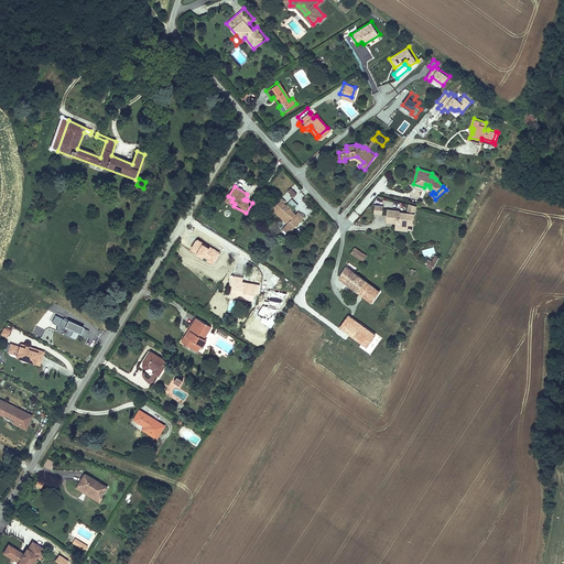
[(228,196),(226,201),(234,206),(235,204),(231,202),(232,198),(228,196)]
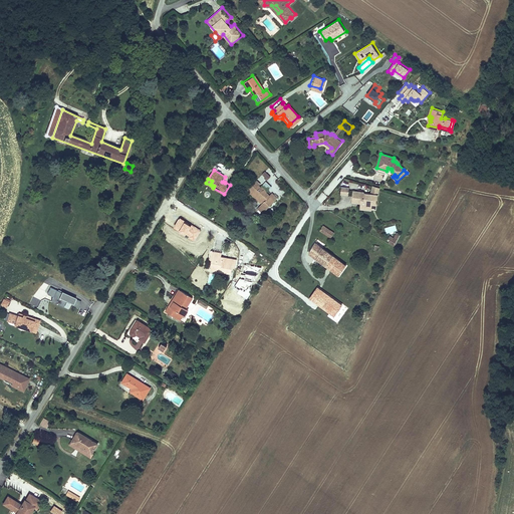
[(250,187),(248,188),(263,201),(261,202),(256,208),(261,213),(277,196),(273,193),(271,195),(269,194),(265,191),(266,190),(261,185),(261,186),(259,184),(254,180),(252,183),(250,182),(247,184),(250,187)]
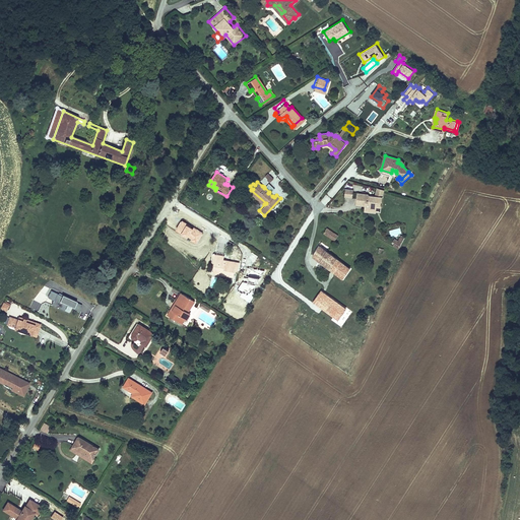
[(383,196),(385,189),(378,187),(376,195),(376,196),(376,198),(371,197),(371,196),(369,194),(359,192),(358,204),(366,205),(366,207),(377,208),(377,206),(382,206),(383,196)]
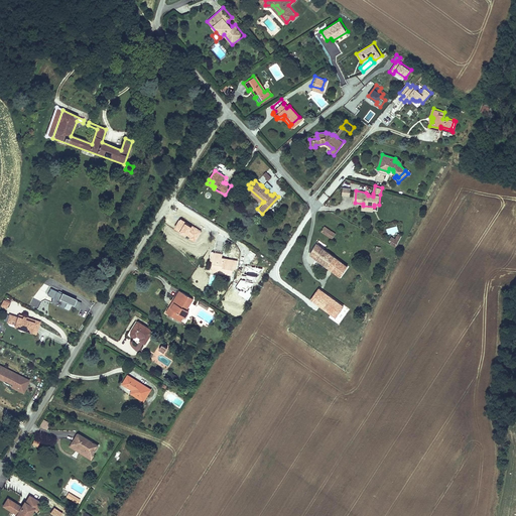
[(249,188),(245,191),(248,195),(251,192),(262,203),(264,202),(249,188)]
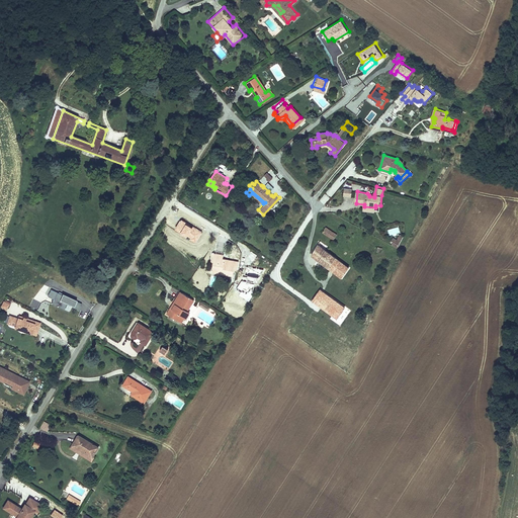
[(325,204),(329,199),(323,195),(319,201),(325,204)]
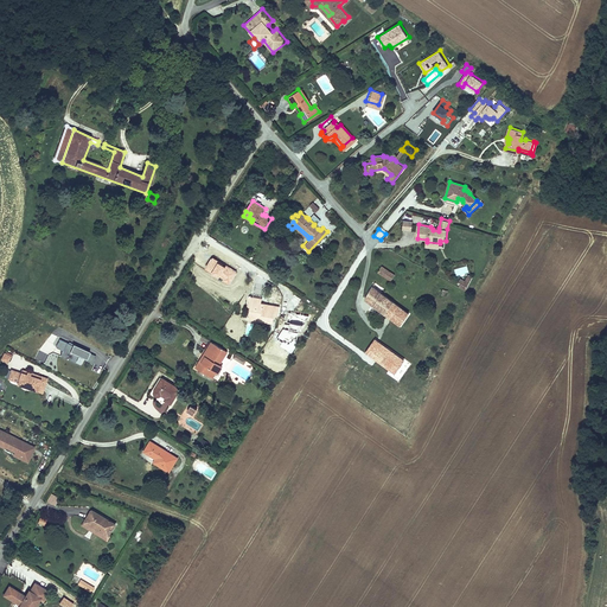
[(393,276),(384,269),(381,275),(389,281),(393,276)]
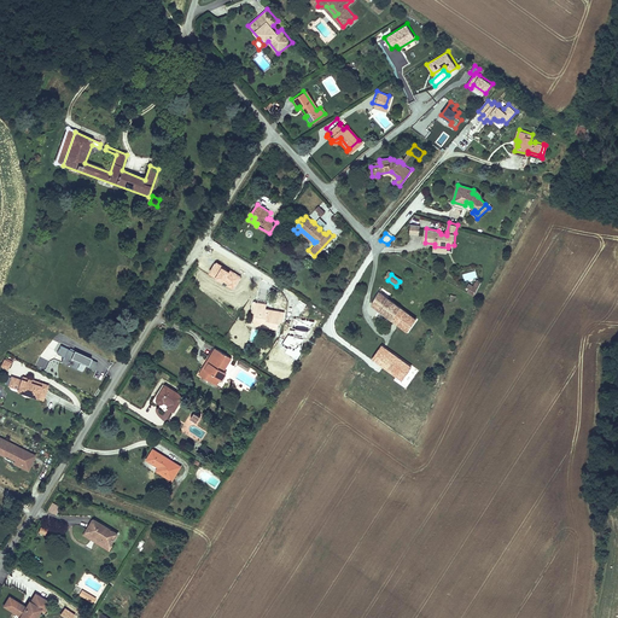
[(467,279),(465,283),(474,289),(481,278),(476,275),(472,281),(467,279)]
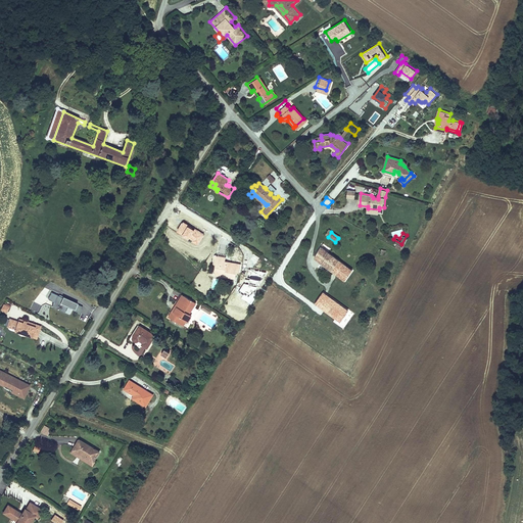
[(338,256),(323,243),(315,257),(345,281),(352,272),(335,259),(338,256)]
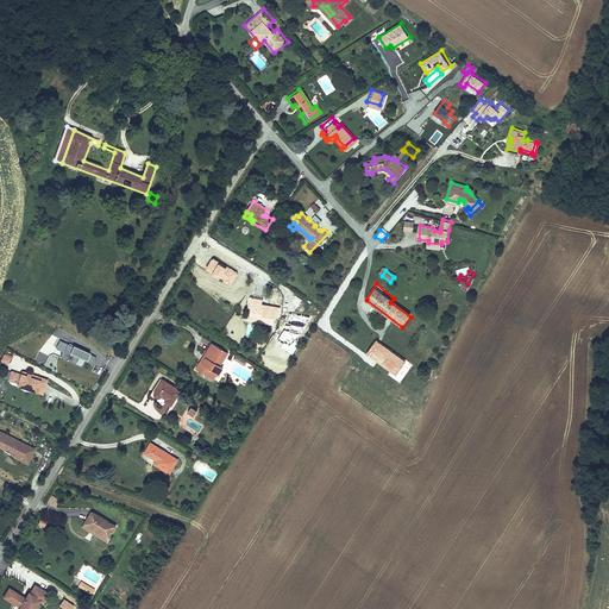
[(297,308),(302,300),(296,296),(290,303),(297,308)]
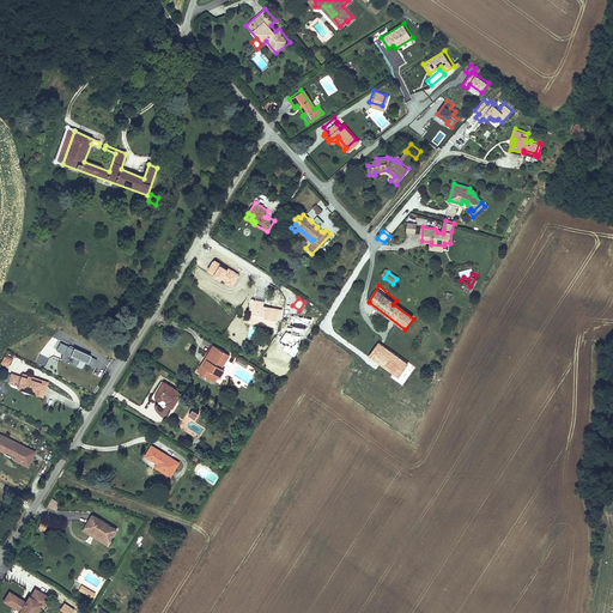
[(265,302),(255,299),(253,310),(252,322),(275,326),(277,317),(292,320),(293,310),(263,305),(265,302)]
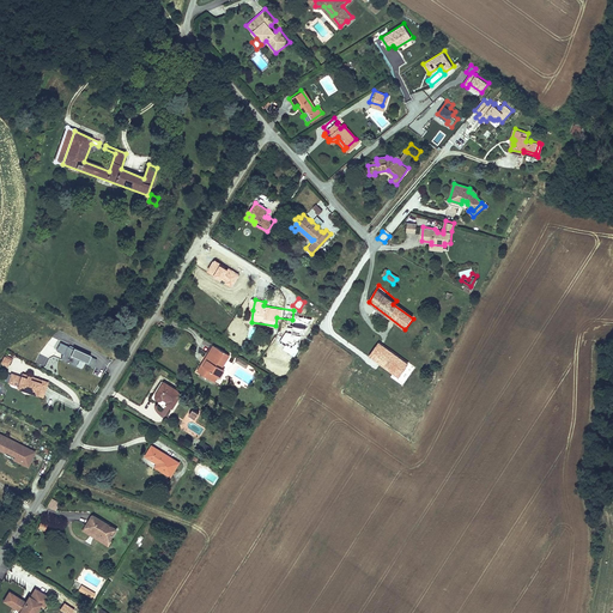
[(416,314),(396,301),(393,304),(413,319),(416,314)]
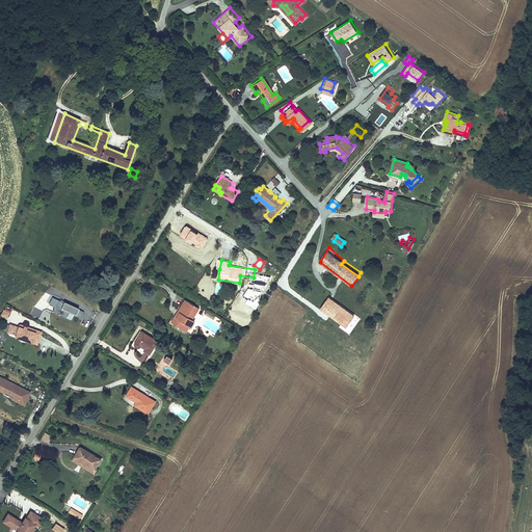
[(81,318),(84,312),(79,309),(79,308),(64,300),(63,301),(53,296),(50,303),(55,307),(53,312),(65,318),(70,311),(75,313),(74,315),(81,318)]
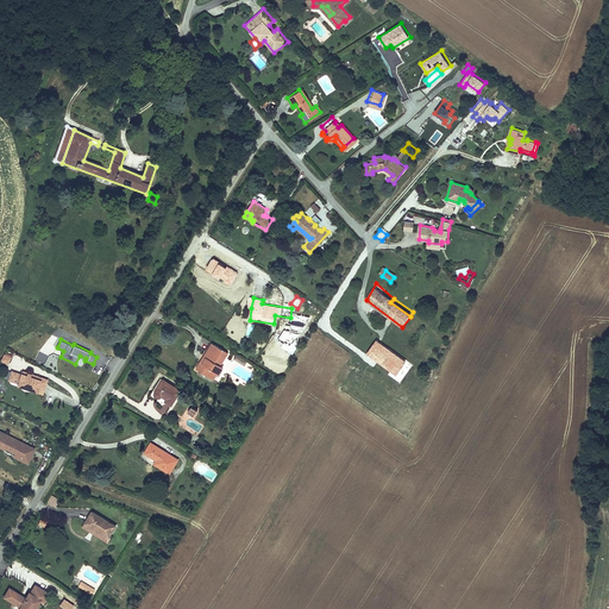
[(407,362),(376,340),(366,353),(397,375),(407,362)]
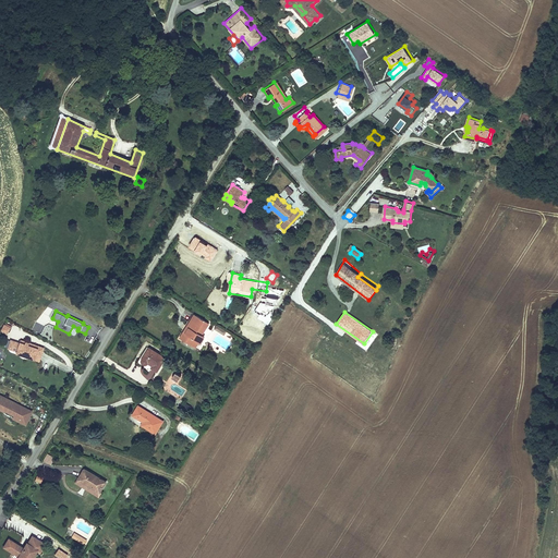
[(209,325),(195,315),(181,337),(196,347),(201,341),(202,342),(205,338),(202,336),(209,325)]
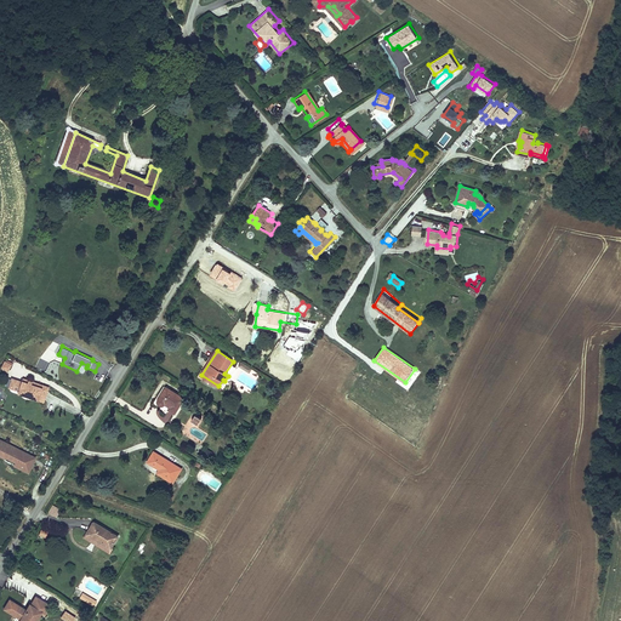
[(12,364),(5,360),(1,368),(7,371),(12,364)]
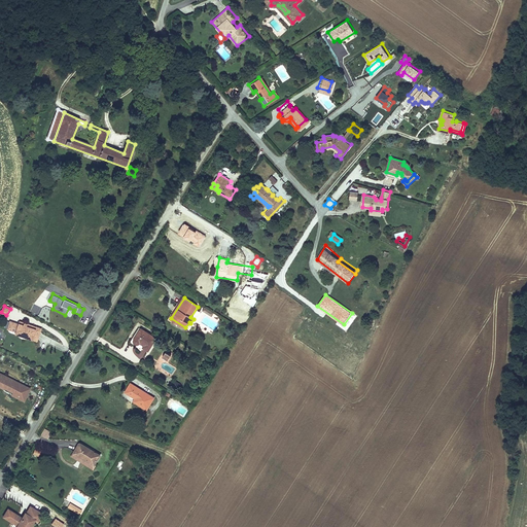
[(18,323),(9,320),(7,328),(15,331),(14,334),(37,341),(42,327),(19,320),(18,323)]
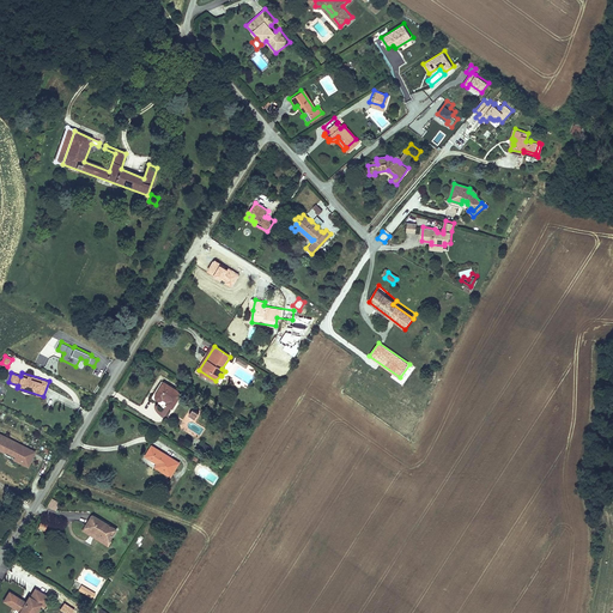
[(182,393),(165,383),(159,393),(159,398),(162,400),(165,398),(171,401),(169,404),(174,407),(182,393)]
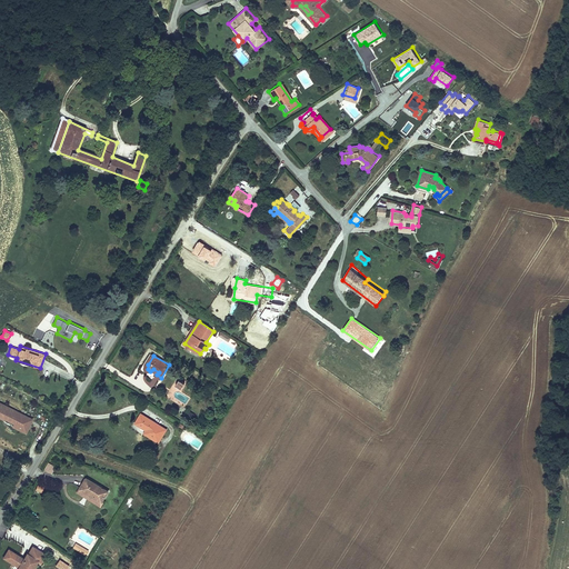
[(33,419),(0,401),(0,418),(5,420),(5,419),(13,423),(12,427),(26,433),(33,419)]
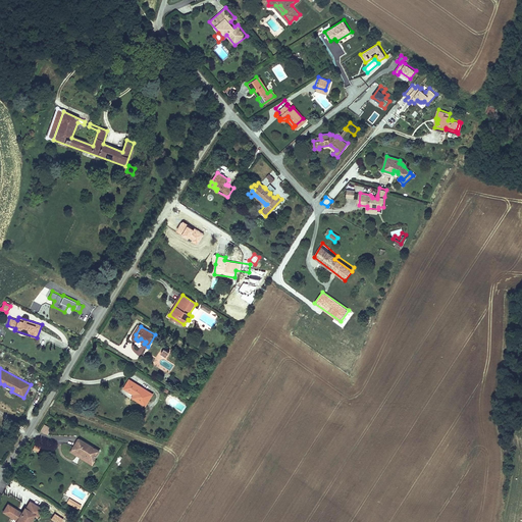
[(153,395),(129,379),(124,387),(135,395),(133,398),(146,407),(153,395)]
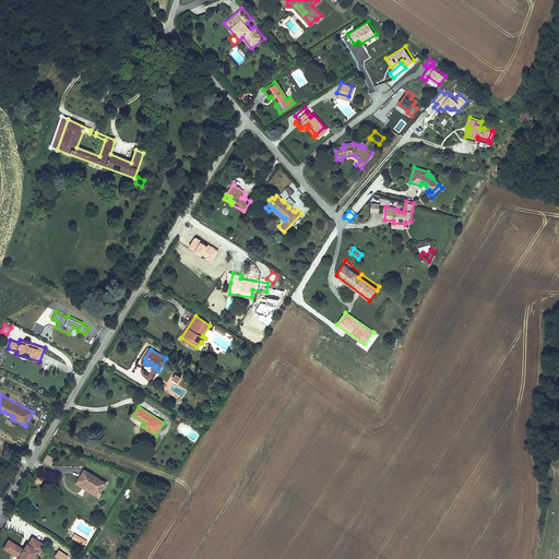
[(55,459),(48,454),(44,461),(50,465),(55,459)]
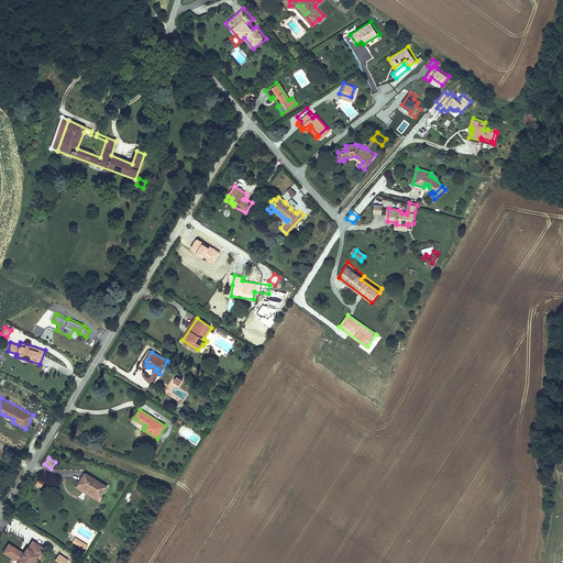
[(86,473),(85,473),(77,486),(100,500),(102,497),(101,496),(79,484),(86,473)]
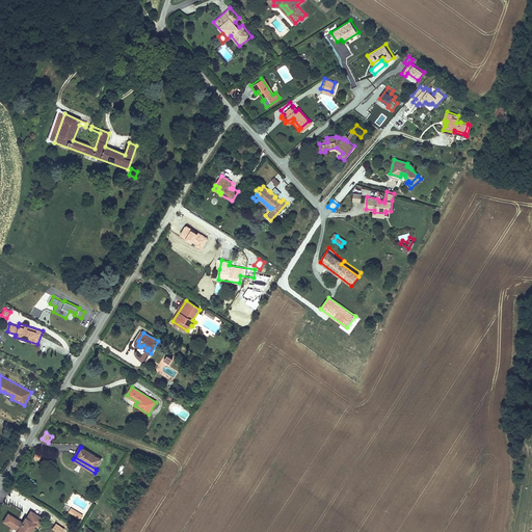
[(81,447),(75,457),(96,469),(101,459),(81,447)]
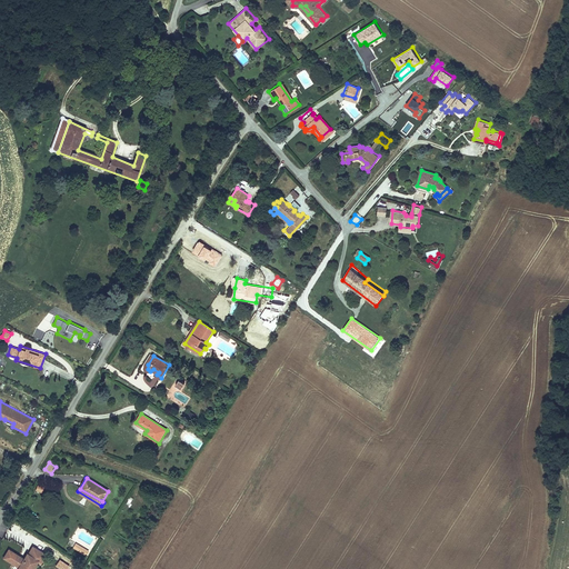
[(32,545),(28,552),(27,551),(23,557),(9,548),(3,558),(18,567),(16,568),(32,568),(38,561),(40,563),(46,553),(32,545)]
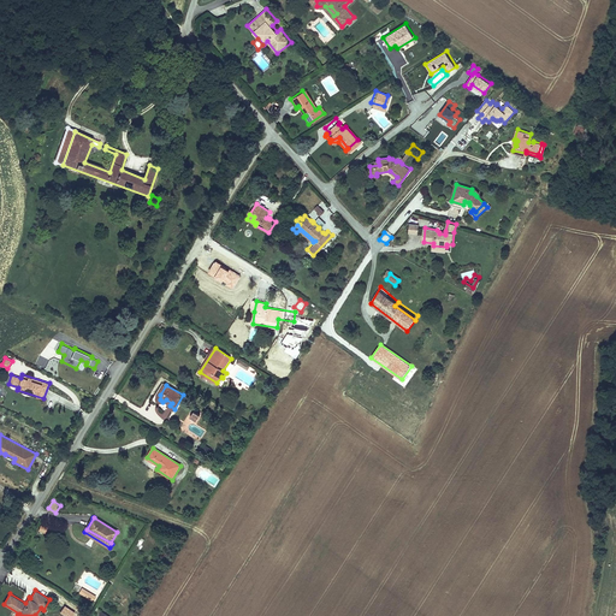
[(72,615),(76,612),(65,605),(60,612),(65,615),(72,615)]
